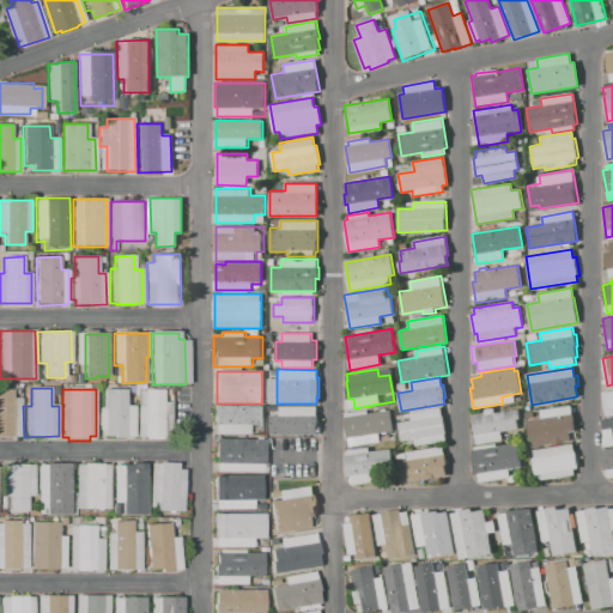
[(104,437),(104,431),(99,431),(98,408),(103,408),(103,389),(126,389),(126,406),(134,406),(135,437),(104,437)]
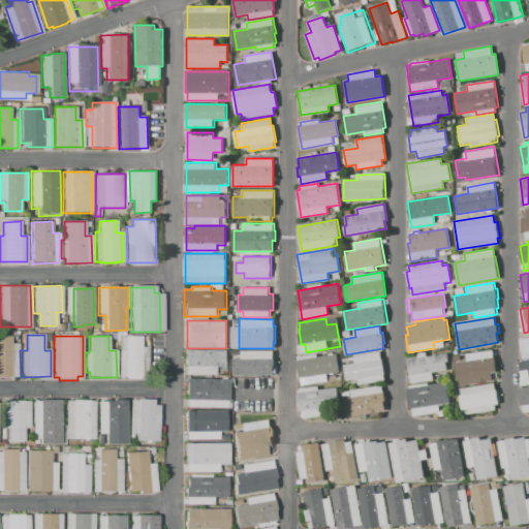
[(0,337),(11,337),(11,343),(19,343),(19,377),(0,377),(0,337)]
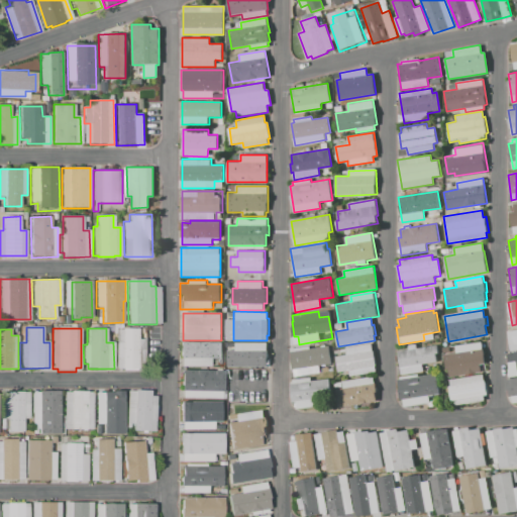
[(138,329),(138,338),(144,338),(145,369),(137,369),(137,371),(123,371),(123,369),(117,369),(116,329),(138,329)]
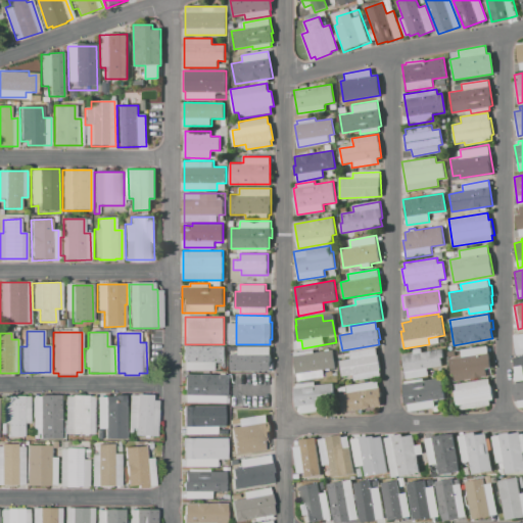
[(522,352),(516,353),(514,334),(522,333),(522,352)]
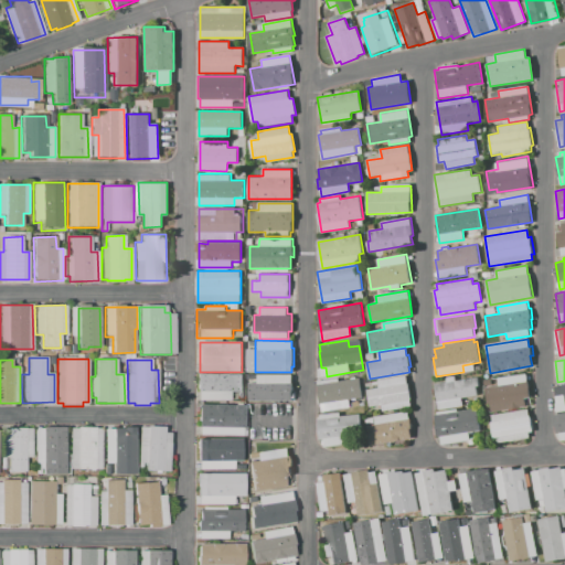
[(526,373),(531,398),(525,400),(526,406),(492,412),(491,405),(489,406),(486,386),(499,384),(498,377),(526,373)]
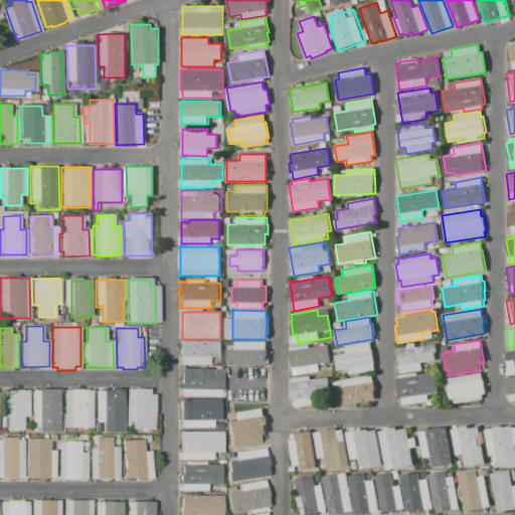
[(180,341),(221,341),(221,357),(208,357),(208,366),(180,366),(180,341)]
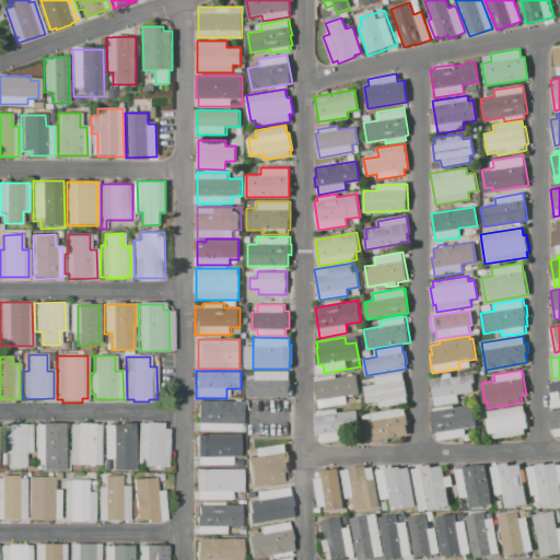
[(247,398),(247,378),(256,378),(256,375),(256,372),(289,372),(289,380),(291,380),(291,388),(289,388),(289,398),(247,398)]
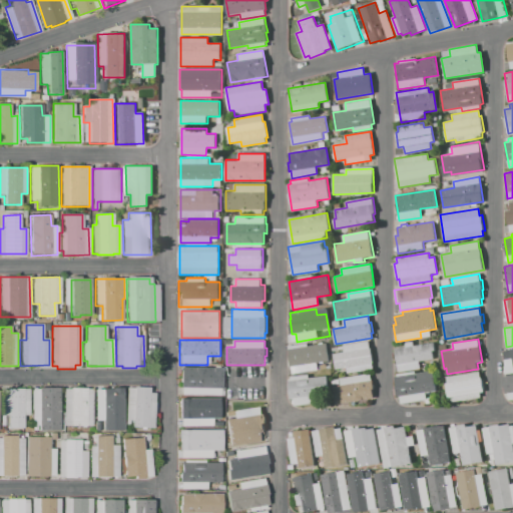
[(335,353),(345,351),(344,345),(370,341),(375,368),(348,373),(347,367),(337,369),(335,353)]
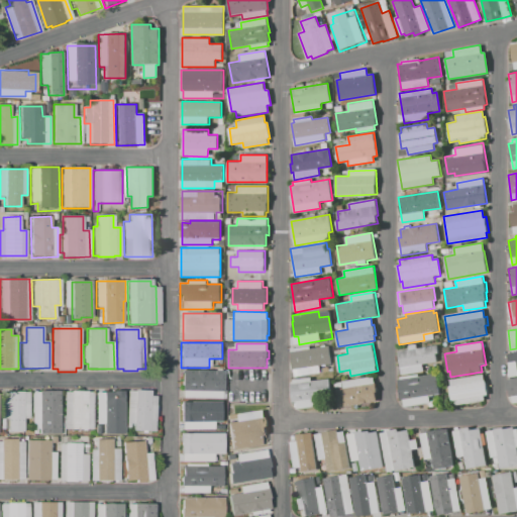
[(423,371),(402,374),(399,351),(409,349),(408,345),(417,344),(418,348),(437,345),(438,353),(436,353),(437,362),(422,364),(423,371)]
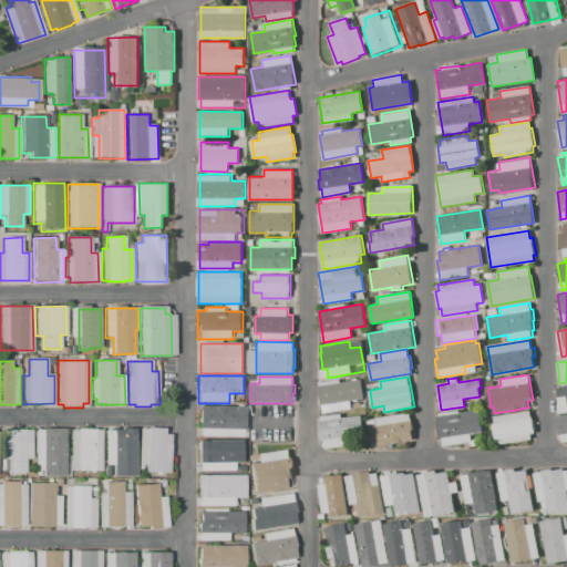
[(322,412),(318,383),(340,379),(341,382),(362,379),(366,398),(351,400),(353,408),(322,412)]
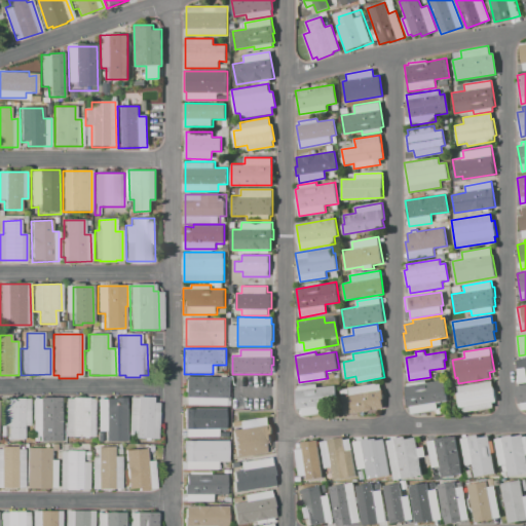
[(525,381),(519,383),(516,359),(525,357),(525,381)]
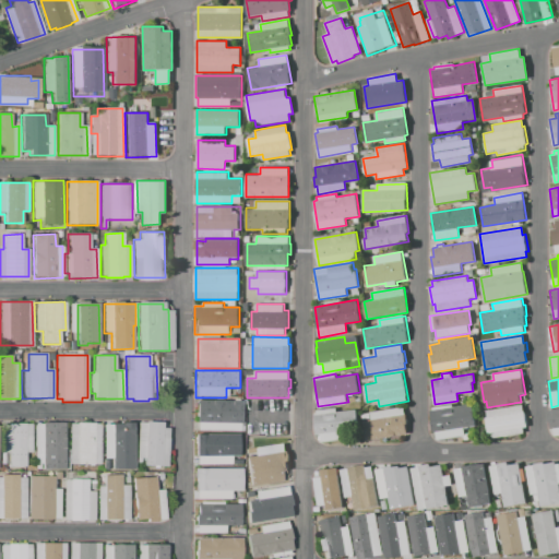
[(242,402),(241,424),(239,424),(239,431),(197,431),(197,401),(242,402)]
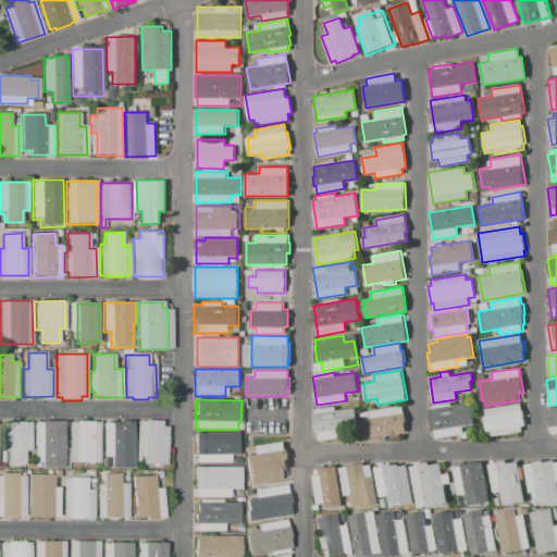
[(430,410),(431,409),(431,406),(450,403),(452,406),(471,403),(474,424),(461,426),(462,433),(436,437),(435,431),(433,432),(430,410)]
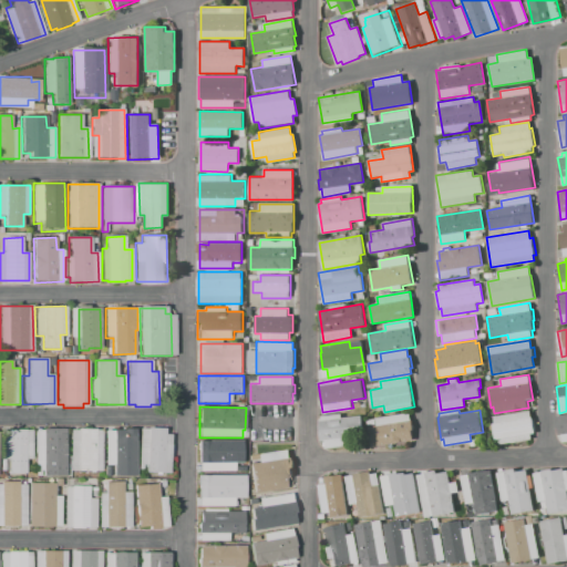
[(498,444),(498,439),(495,439),(492,418),(531,411),(534,432),(531,432),(532,439),(498,444)]
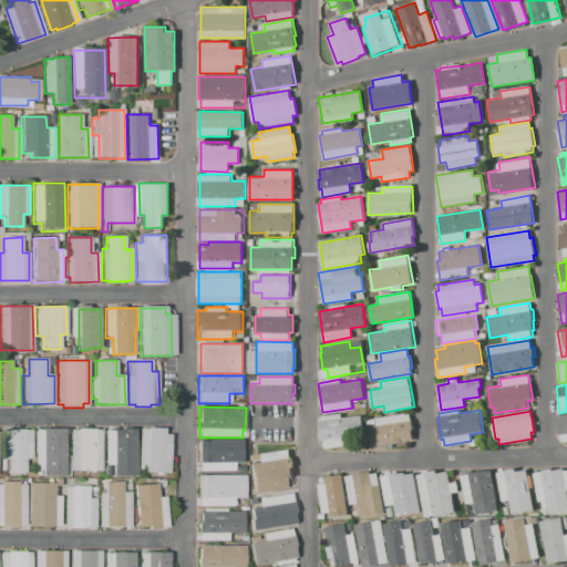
[(557,434),(555,414),(566,412),(566,441),(563,442),(562,434),(557,434)]
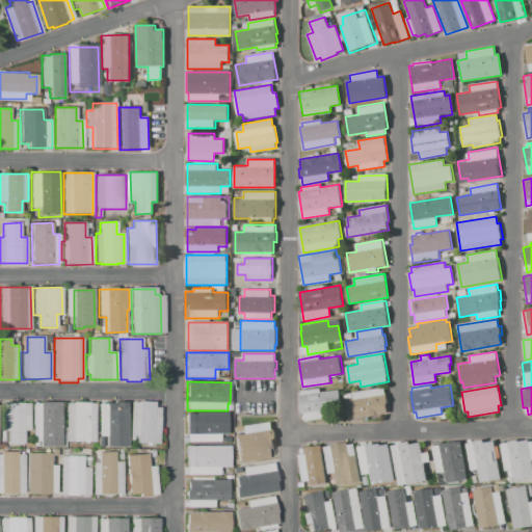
[(340,389),(342,407),(328,408),(329,419),(306,422),(304,411),(300,413),(298,395),(302,394),(302,391),(321,389),(321,392),(340,389)]
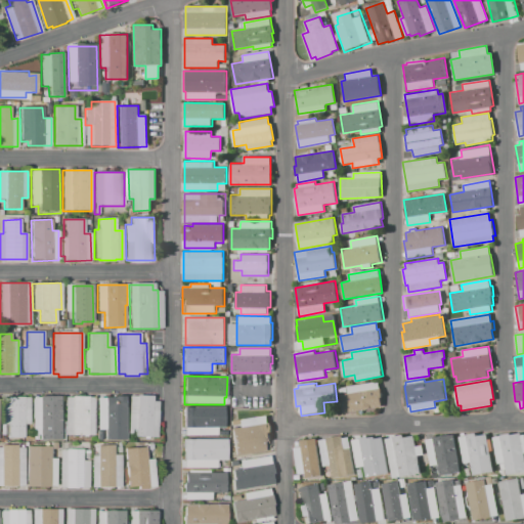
[(382,407),(345,412),(342,395),(348,394),(347,388),(378,383),(382,407)]
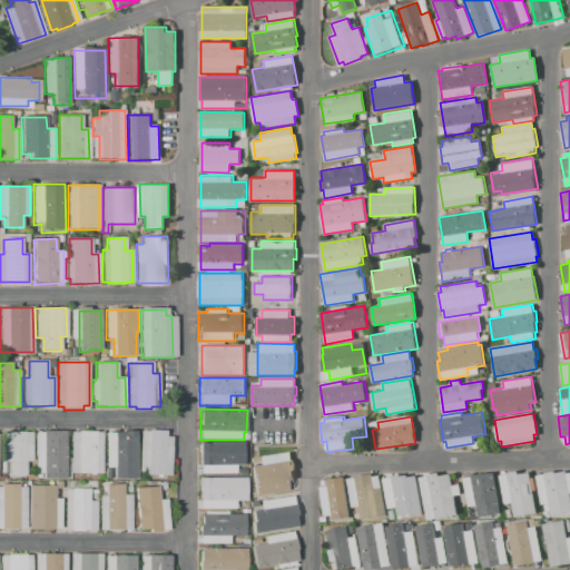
[(146,475),(146,468),(138,468),(139,430),(166,431),(166,435),(172,435),(172,475),(146,475)]
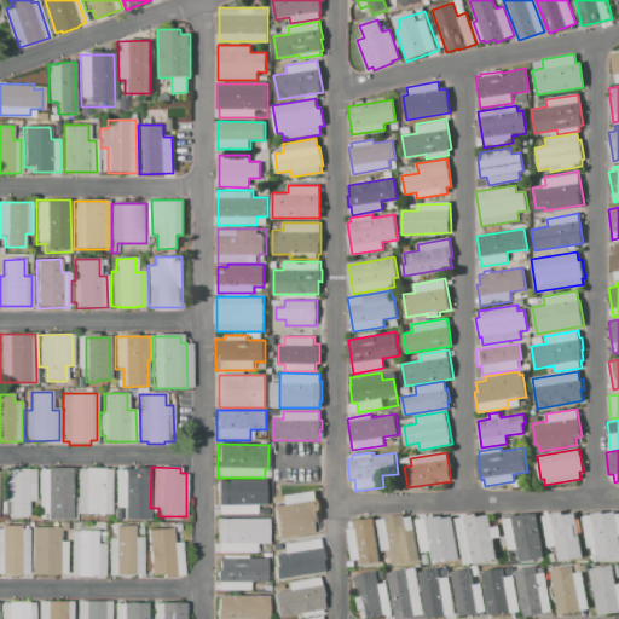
[(39,468),(73,468),(71,520),(46,520),(46,514),(39,514),(39,468)]
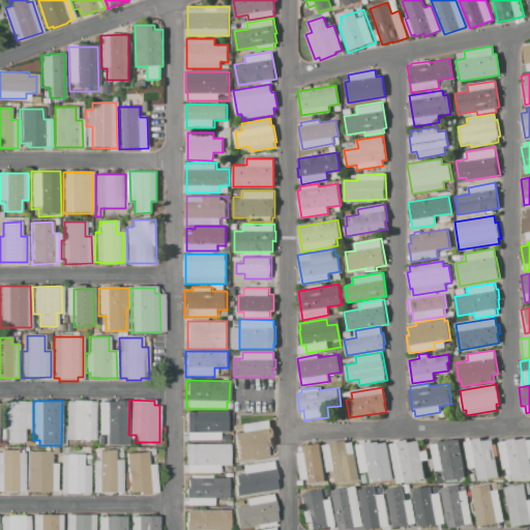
[(98,401),(126,401),(126,428),(122,428),(121,444),(104,444),(105,430),(98,430),(98,401)]
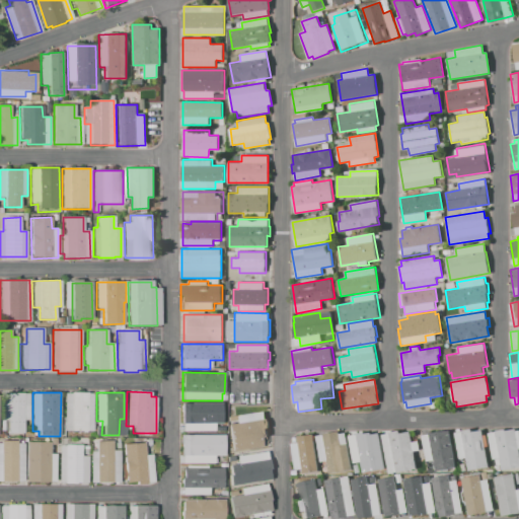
[(7,434),(7,420),(0,420),(1,393),(29,393),(29,420),(22,420),(22,434),(7,434)]
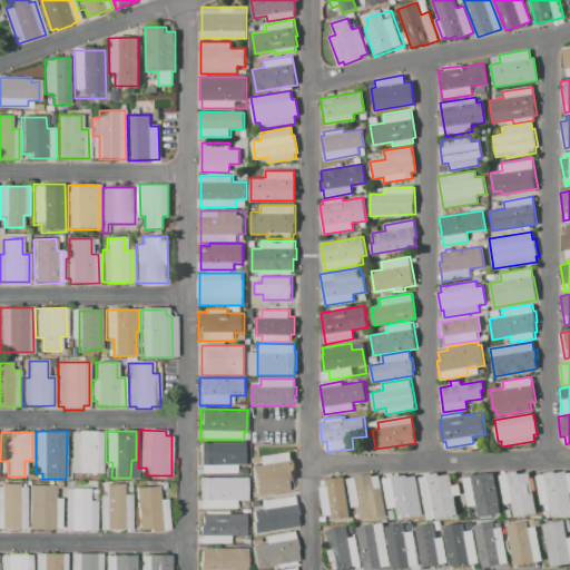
[(70,473),(70,432),(78,432),(96,432),(96,433),(102,433),(102,474),(70,473)]
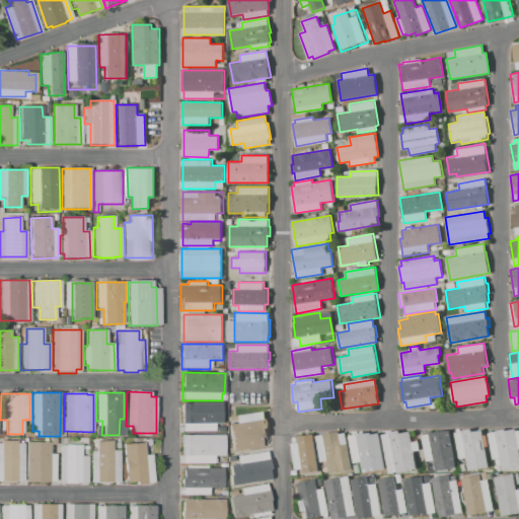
[(180,402),(208,402),(208,408),(221,408),(221,424),(212,424),(212,431),(179,431),(180,402)]
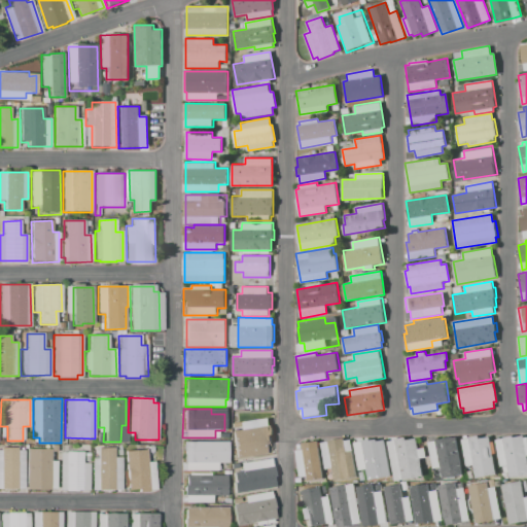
[(231,431),(240,430),(239,423),(269,418),(270,424),(272,424),(274,434),(272,435),(273,444),(265,445),(266,453),(236,458),(231,431)]
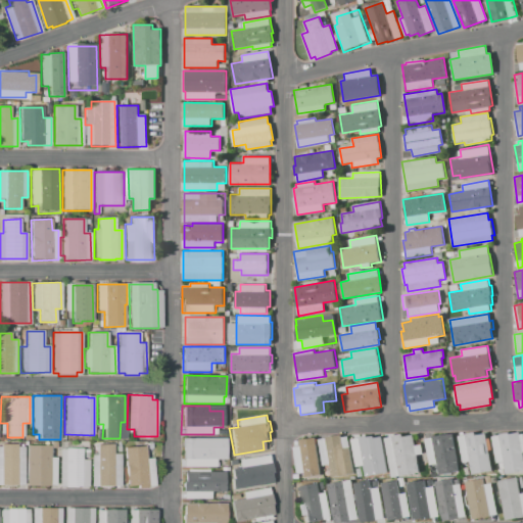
[(522,471),(506,474),(504,462),(497,463),(492,436),(500,435),(498,433),(509,431),(509,433),(520,432),(520,435),(522,434),(522,471)]
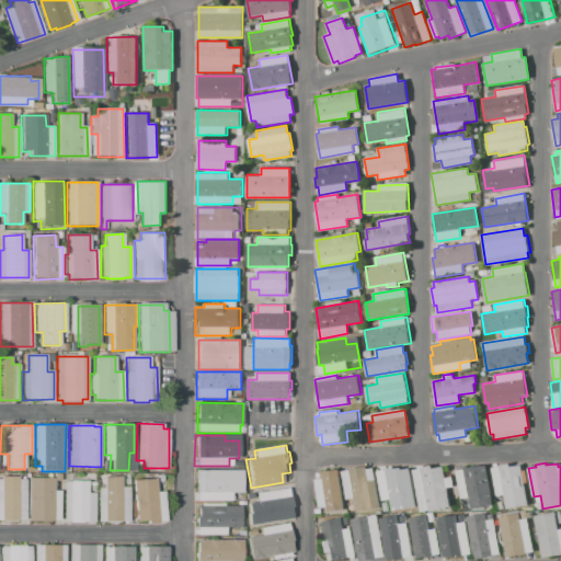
[(492,469),(499,468),(499,466),(508,464),(508,466),(522,465),(523,470),(525,470),(527,482),(525,482),(528,505),(505,508),(503,495),(496,496),(492,469)]
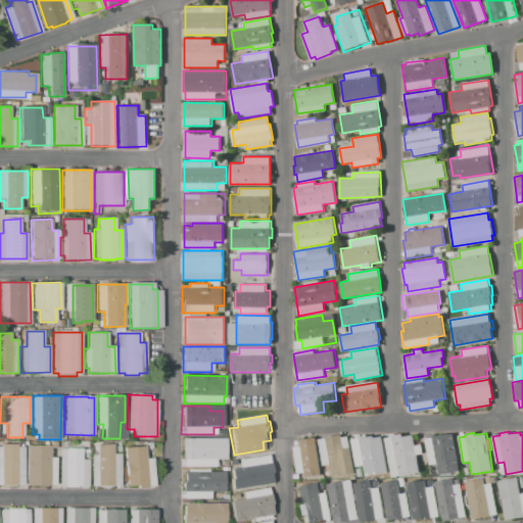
[(384,438),(392,437),(392,435),(401,433),(402,437),(413,435),(415,445),(421,444),(423,455),(417,456),(420,472),(390,477),(384,438)]
